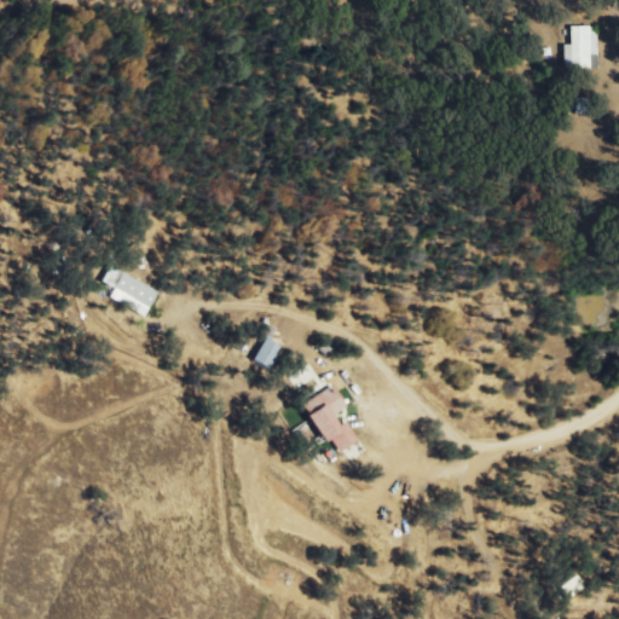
[(599,27),(573,27),(573,45),(565,45),(566,70),(599,69),(599,27)]
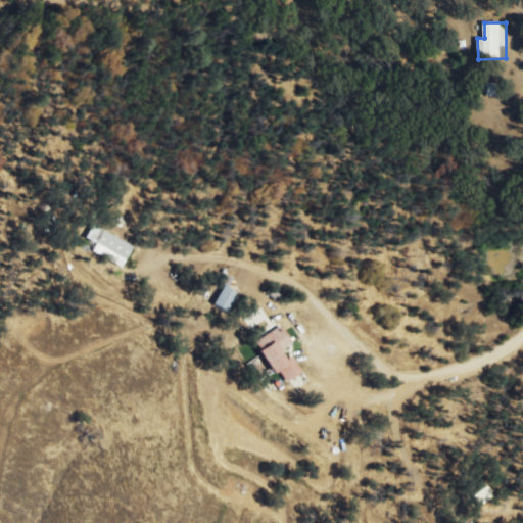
[(133,246),(91,224),(84,238),(126,260),(133,246)]
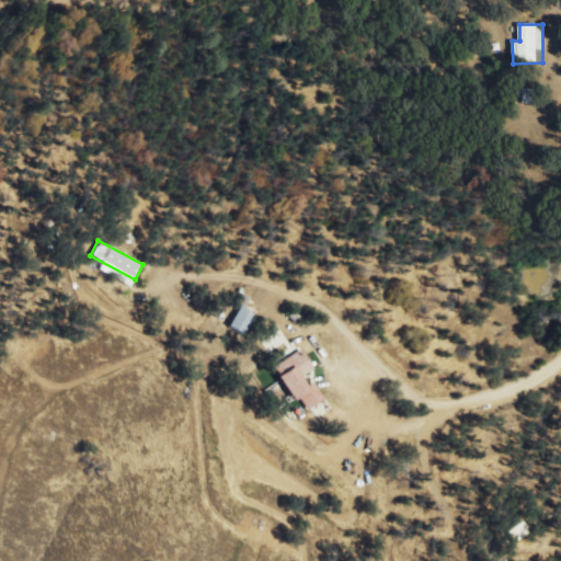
[(228,325),(243,334),(254,315),(239,306),(228,325)]
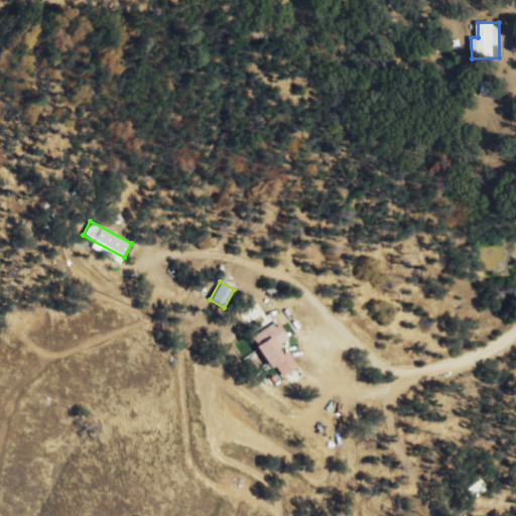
[(269,369),(274,365),(281,377),(298,367),(285,346),(291,343),(278,321),(251,338),(269,369)]
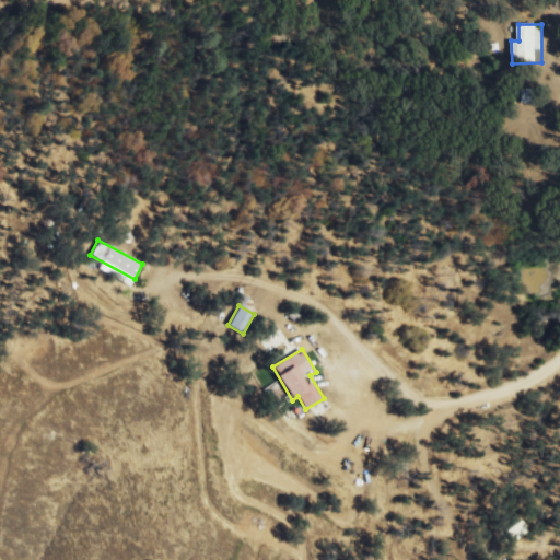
[(506,532),(514,543),(529,532),(521,521),(506,532)]
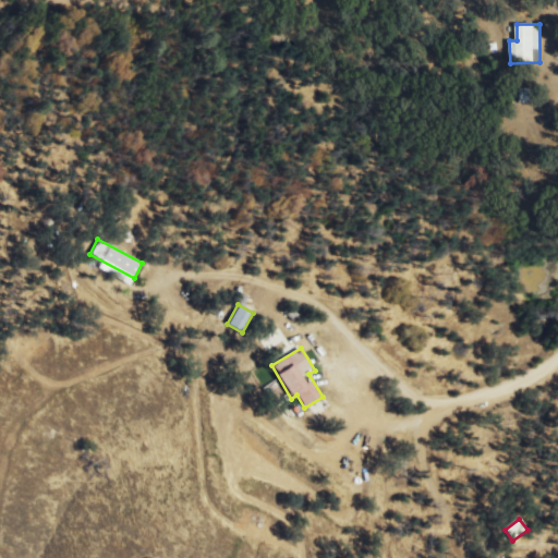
All buildings are outlined.
